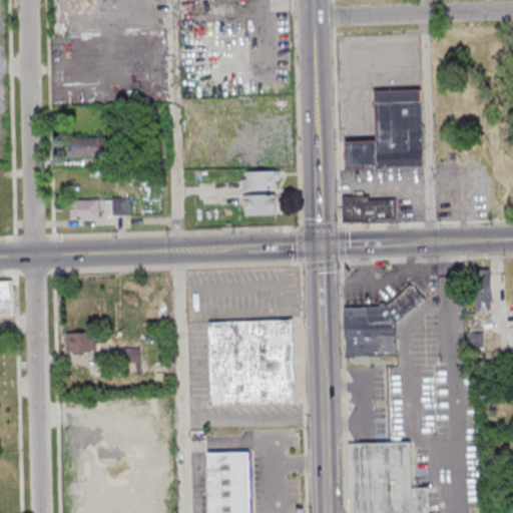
[(420,88),(374,89),(375,140),(346,141),(346,169),(424,165),(420,88)]
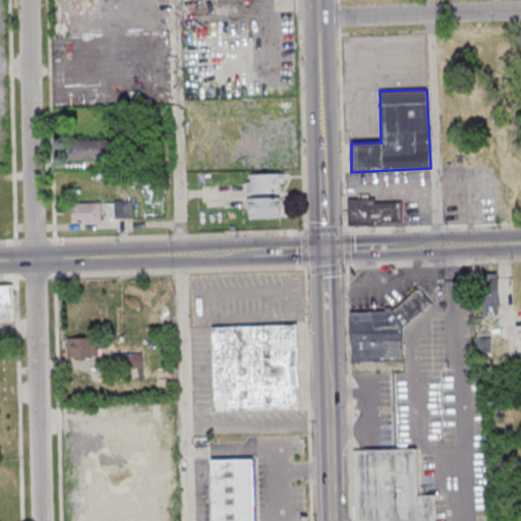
[(108,138),(68,139),(68,160),(109,159),(108,138)]
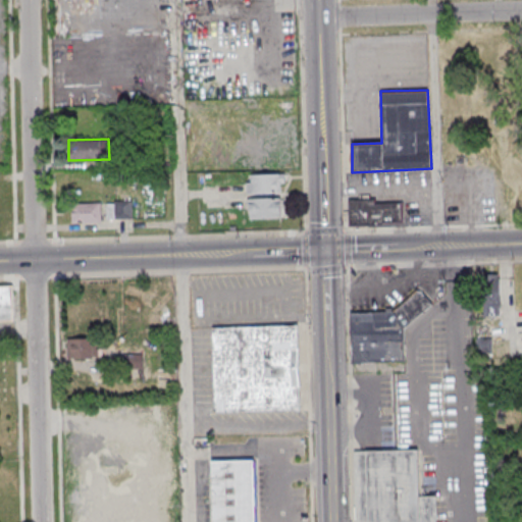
[(246,174),(282,172),(284,193),(248,193),(246,174)]
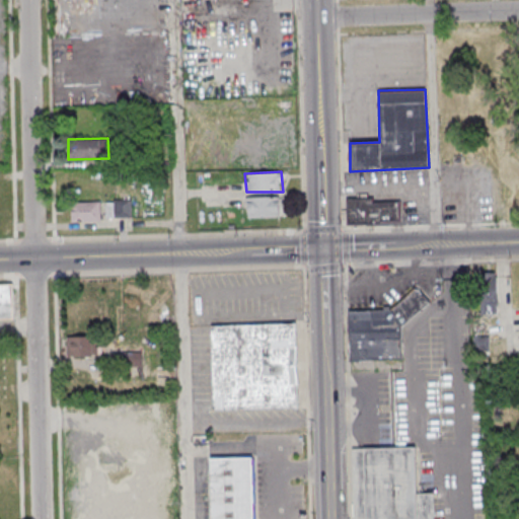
[(245,197),(280,197),(281,215),(248,217),(245,197)]
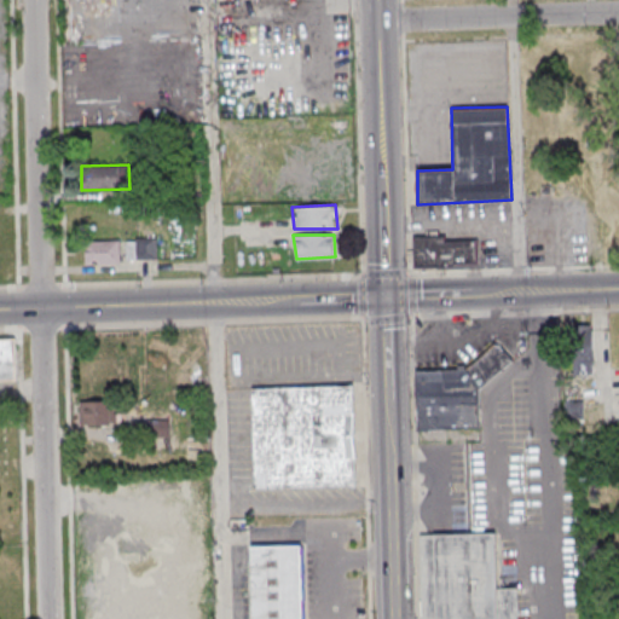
[(137,238),(156,237),(157,258),(137,259),(137,238)]
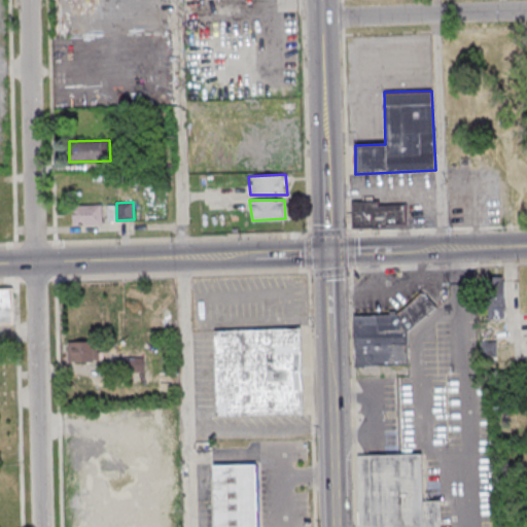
[(352,203),(353,229),(407,227),(407,202),(352,203)]
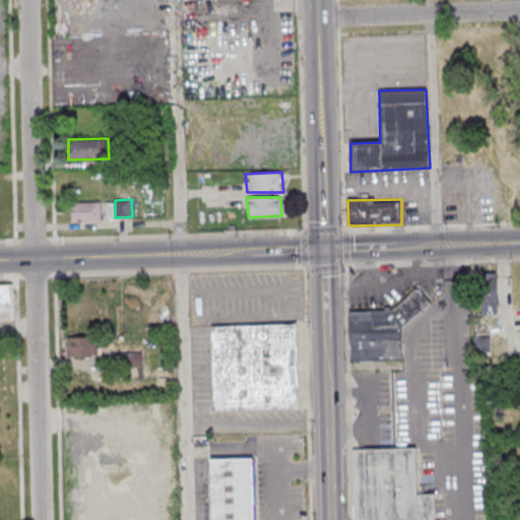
[(70,202),(100,201),(101,220),(70,222),(70,202)]
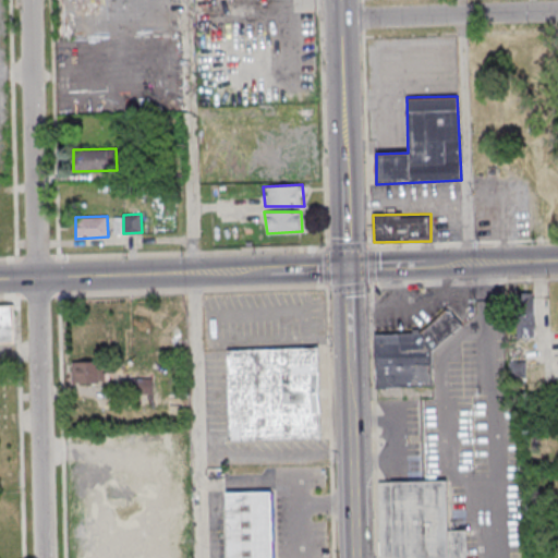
[(519,338),(534,338),(534,296),(519,296),(519,338)]
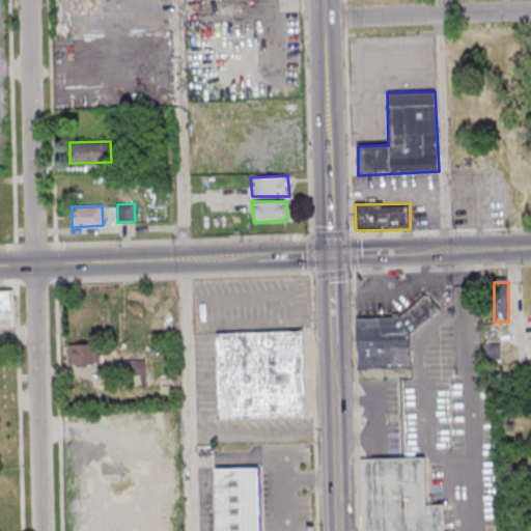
[(0,325),(14,325),(12,290),(0,290),(0,325)]
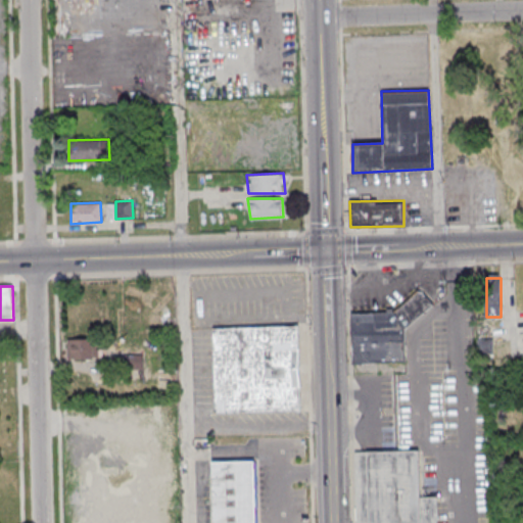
[(432,303),(419,289),(392,313),(407,327),(432,303)]
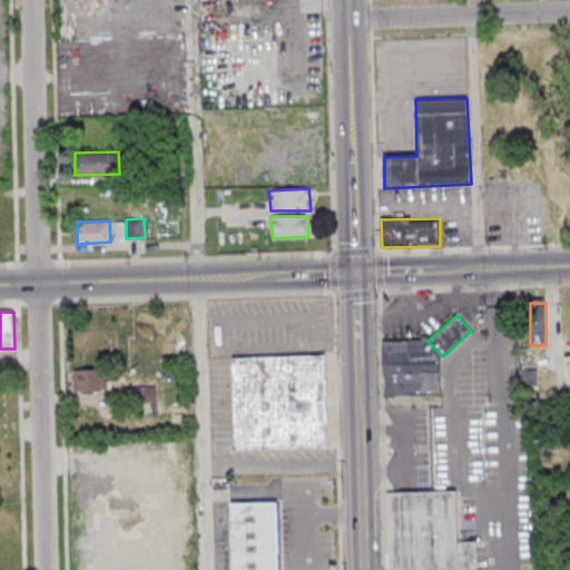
[(428,341),(384,342),(385,395),(443,393),(443,356),(428,341)]
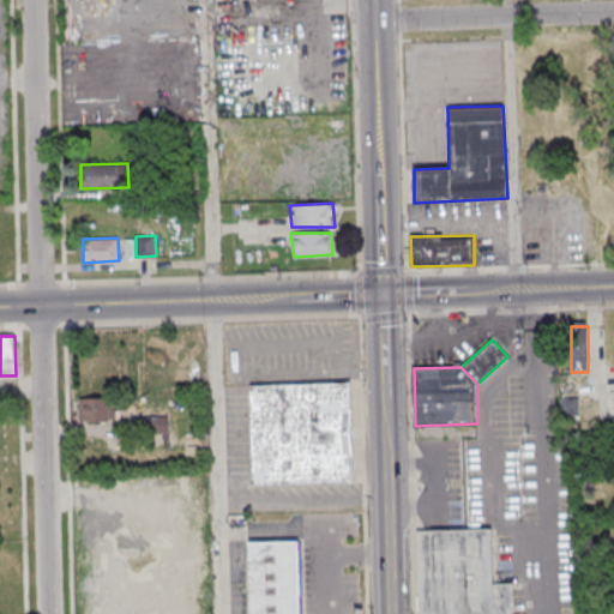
[(250,385),(252,483),(353,481),(349,383),(250,385)]
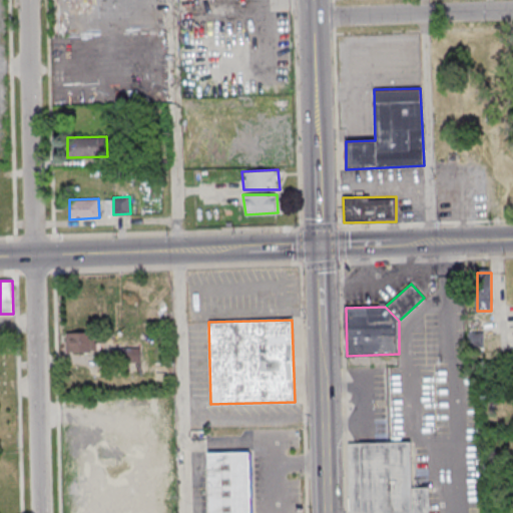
[(66,332),(66,353),(95,353),(95,332),(66,332)]
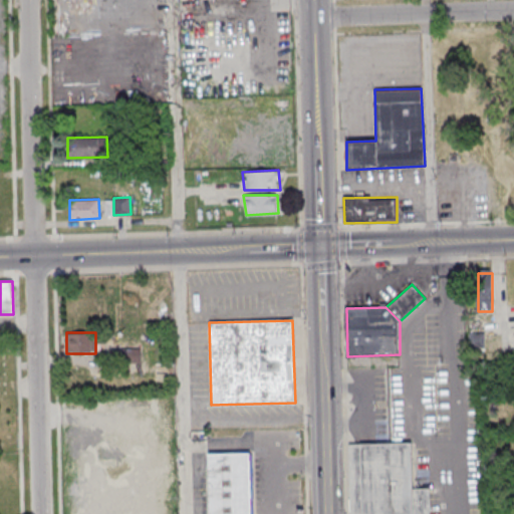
[(352,445),(354,513),(433,513),(432,489),(417,490),(416,443),(352,445)]
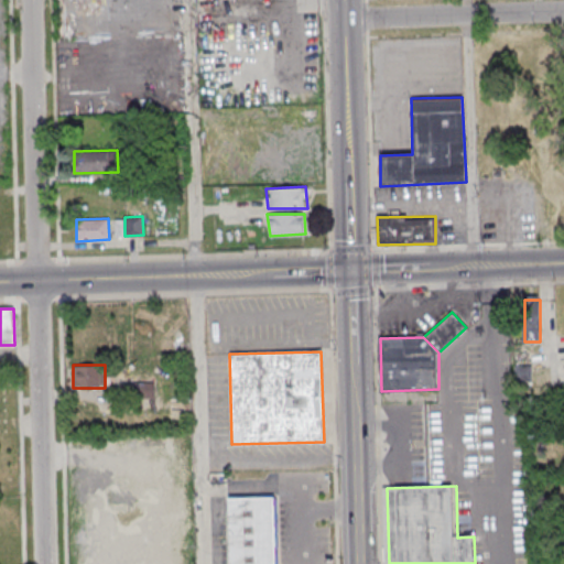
[(228,496),(229,563),(275,563),(274,495),(228,496)]
